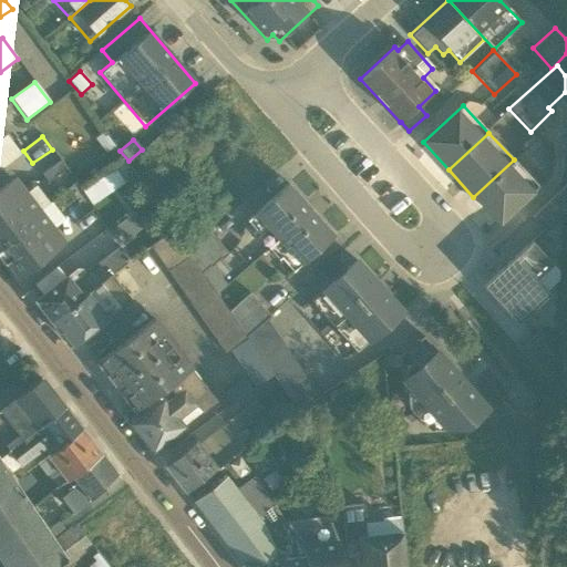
[(11,160),(0,167),(0,248),(20,274),(70,235),(11,160)]
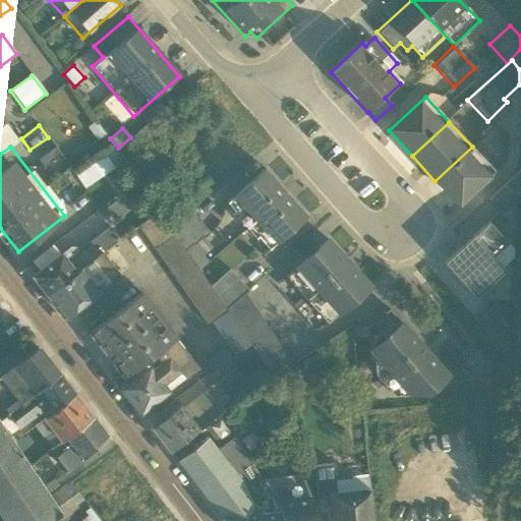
[(435,181),(458,206),(495,172),(472,147),(435,181)]
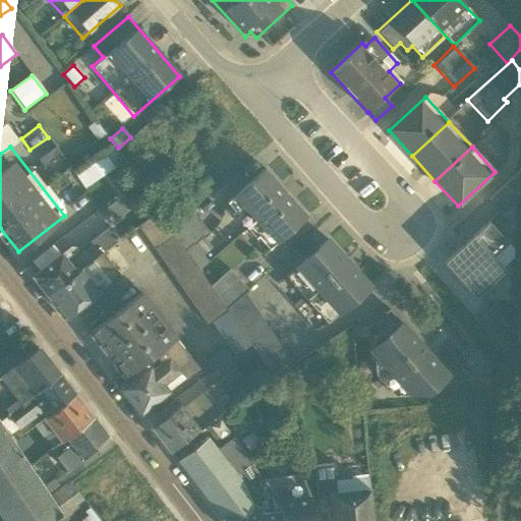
[(106,155),(75,175),(84,189),(115,169),(106,155)]
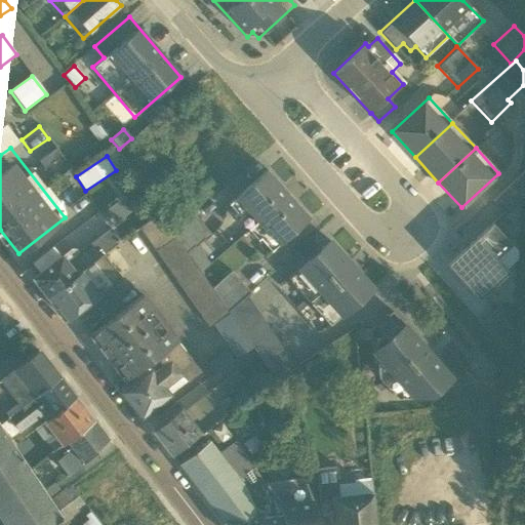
[(267,171),(229,205),(239,217),(237,219),(257,242),(259,240),(271,253),(310,218),(292,200),(288,204),(279,194),(283,190),(267,171)]
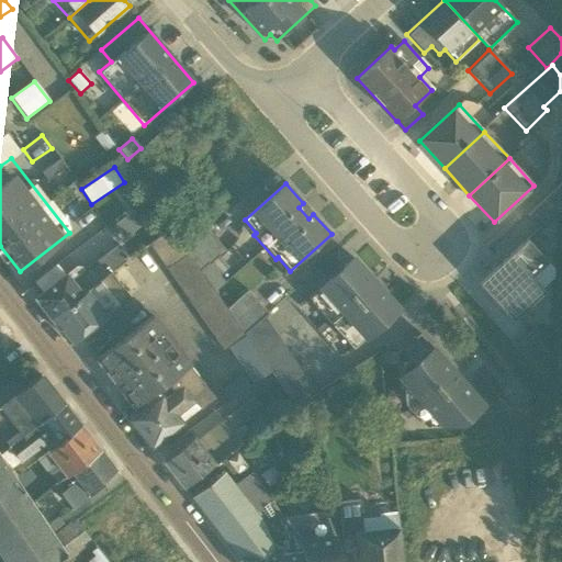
[(531,210),(535,224),(550,220),(547,205),(531,210)]
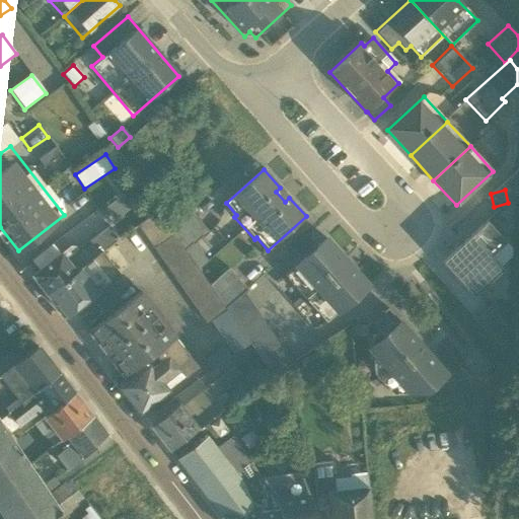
[(138,227),(153,248),(172,235),(157,213),(138,227)]
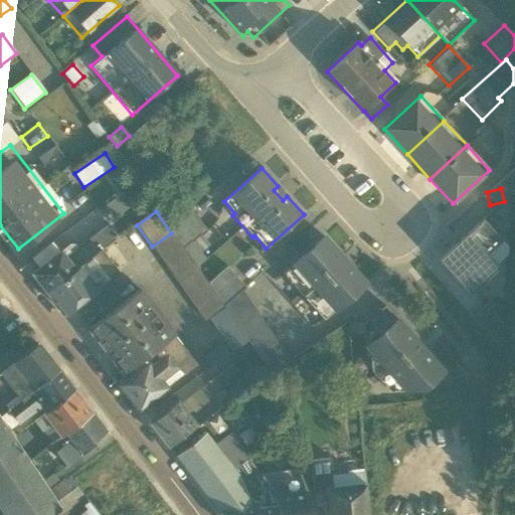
[(206,232),(189,211),(169,227),(187,248),(206,232)]
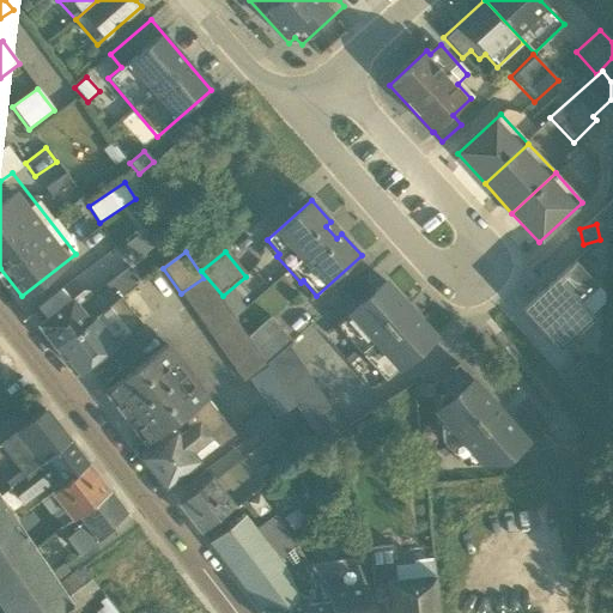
[(558,349),(592,317),(577,303),(595,285),(574,261),(522,309),(558,349)]
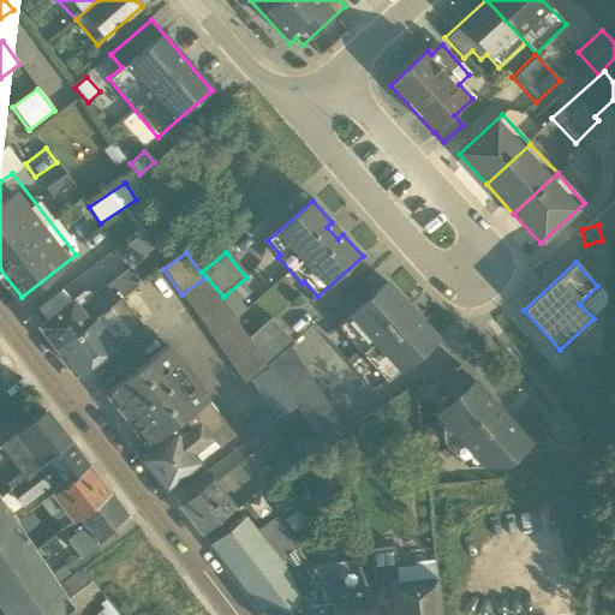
[(57,351),(121,300),(141,286),(127,269),(93,296),(88,290),(72,302),(61,288),(36,309),(47,322),(39,328),(57,351)]
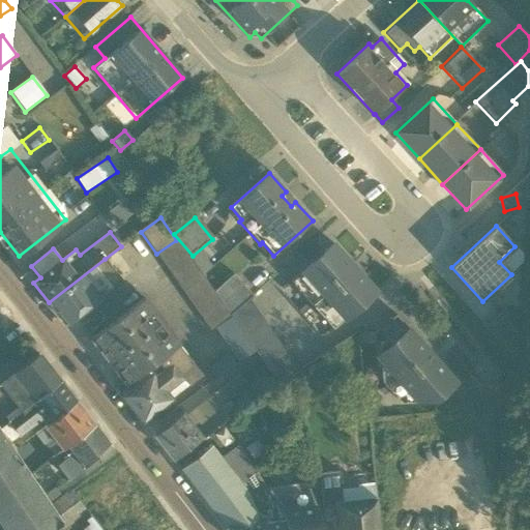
[(176,240),(156,254),(210,331),(230,317),(213,292),(176,240)]
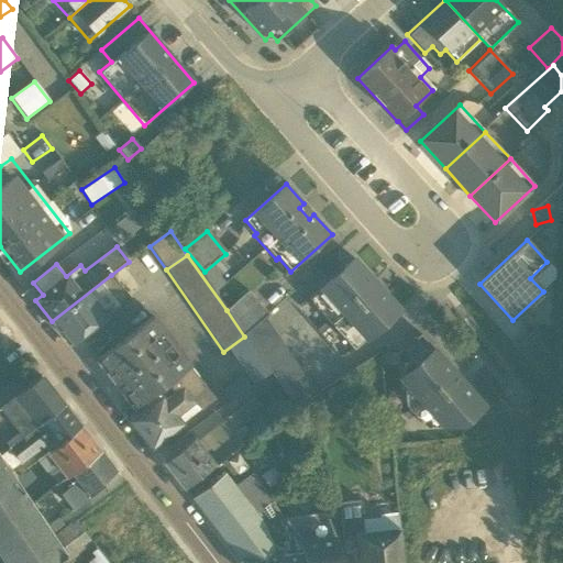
[(309,299),(331,324),(377,285),(354,260),(309,299)]
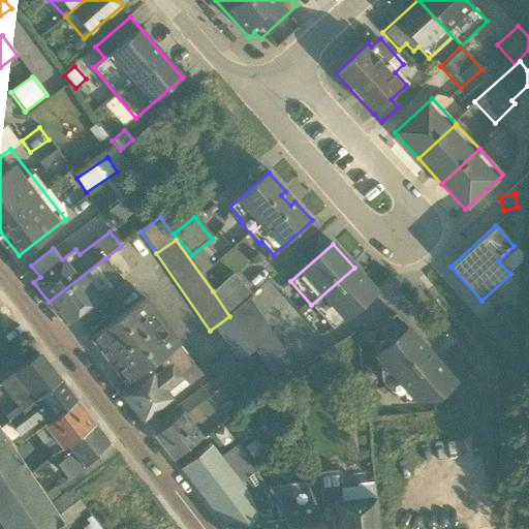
[(104,258),(49,302),(65,322),(121,279),(104,258)]
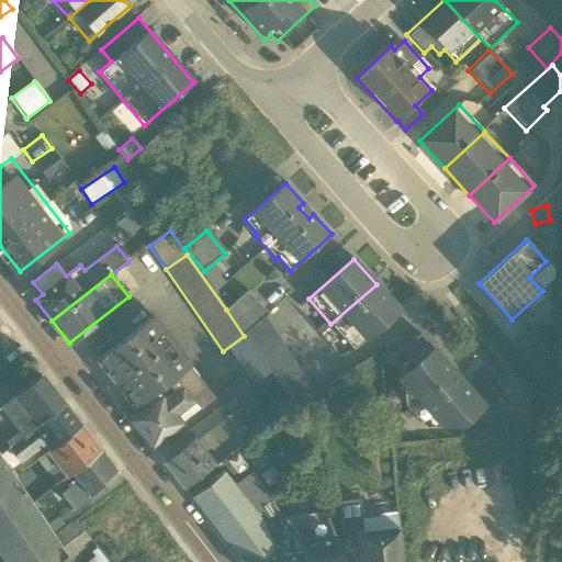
[(330,324),(352,349),(398,308),(377,284),(330,324)]
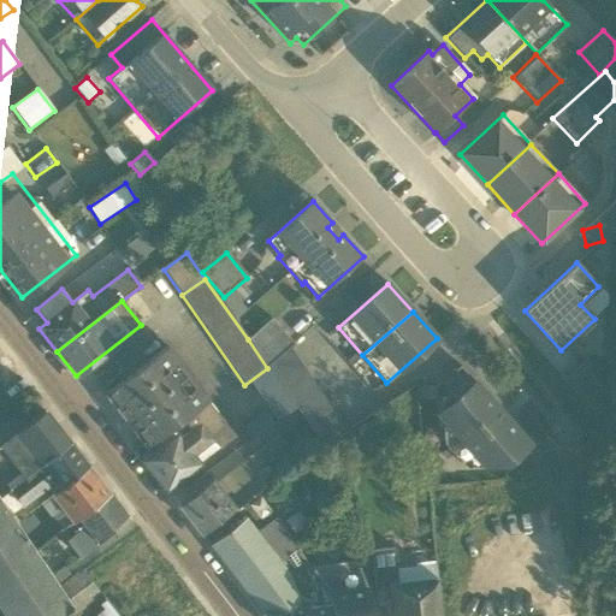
[(248,339),(267,368),(292,351),(272,323),(248,339)]
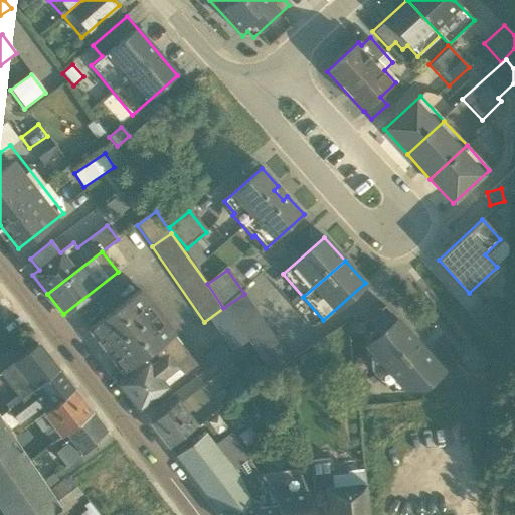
[(88,329),(122,373),(173,335),(175,333),(141,289),(88,329)]
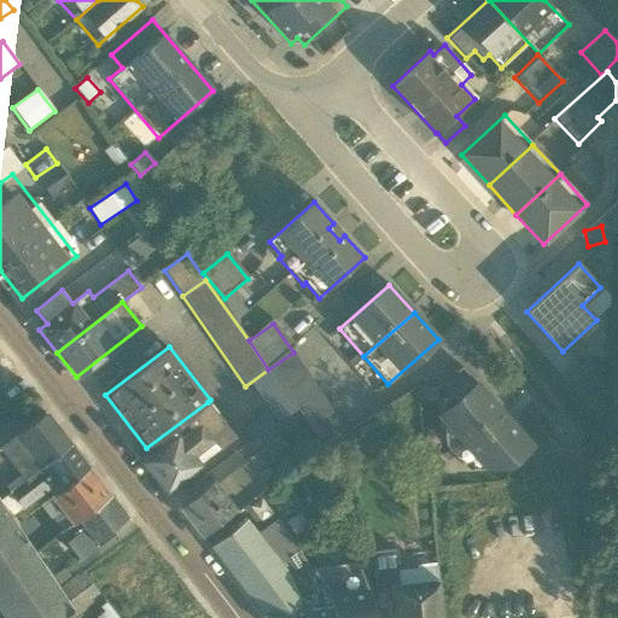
[(293,353),(268,369),(324,449),(349,432),(293,353)]
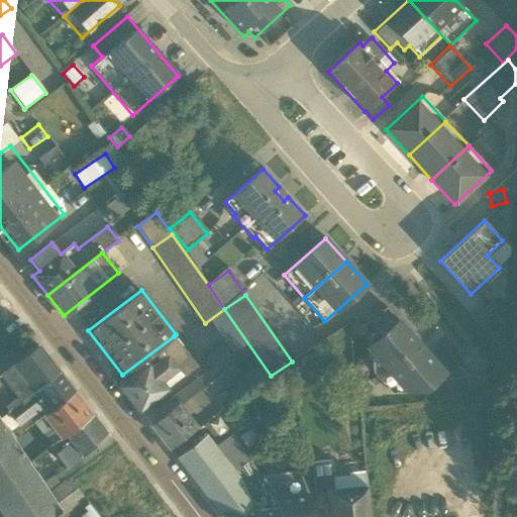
[(491,300),(474,315),(493,336),(510,321),(491,300)]
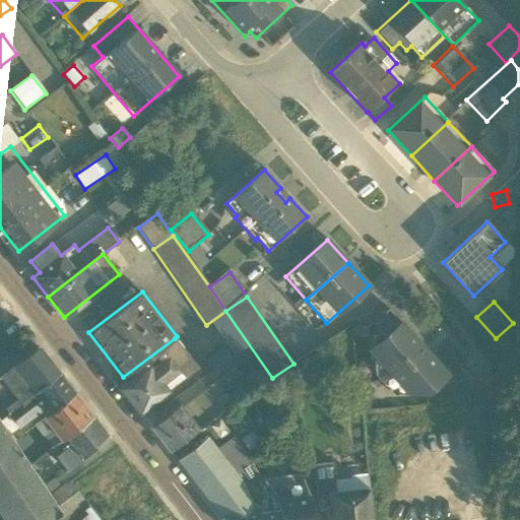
[(375,376),(384,385),(424,350),(387,309),(368,325),(377,335),(372,340),(375,376)]
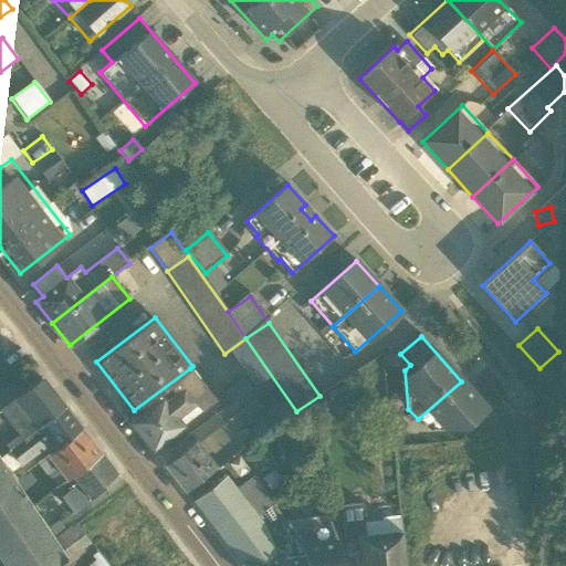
[(134,410),(126,418),(150,451),(215,399),(190,368),(134,410)]
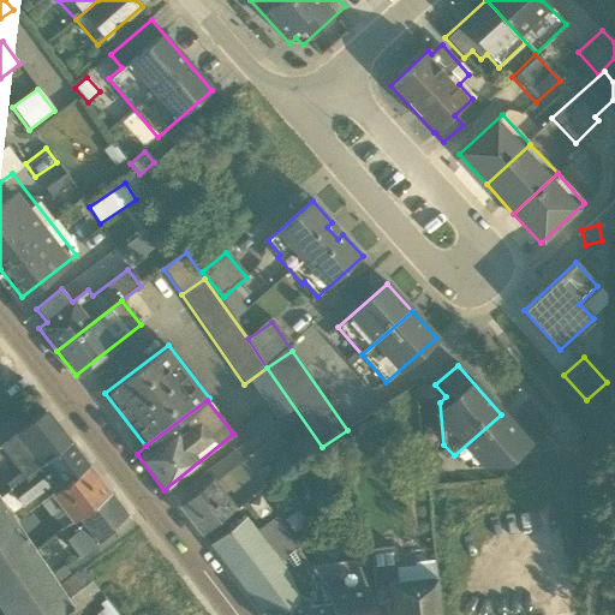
[(0,495),(67,441),(43,411),(0,443),(0,495)]
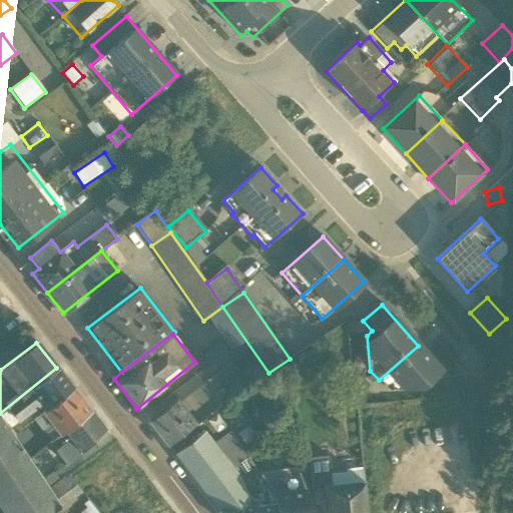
[(442,373),(418,346),(379,380),(388,391),(420,389),(426,383),(427,386),(442,373)]
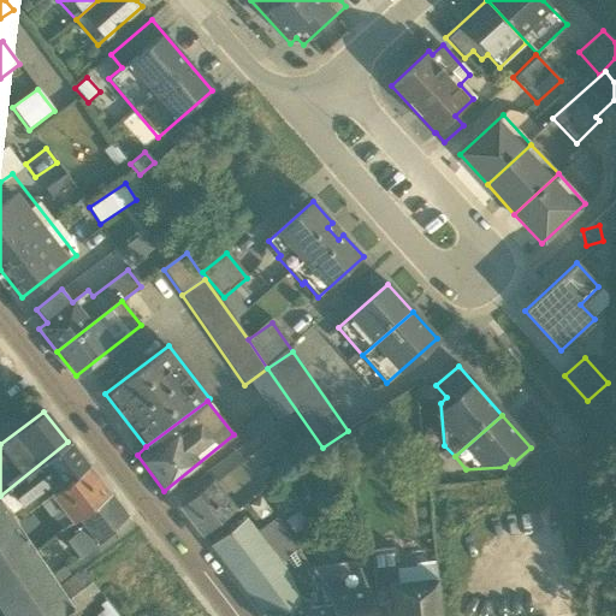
[(379,418),(354,428),(366,456),(391,445),(379,418)]
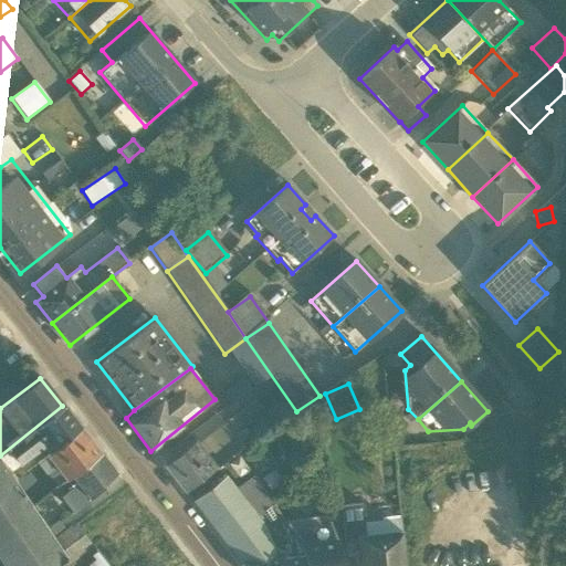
[(262,410),(255,400),(227,421),(233,430),(262,410)]
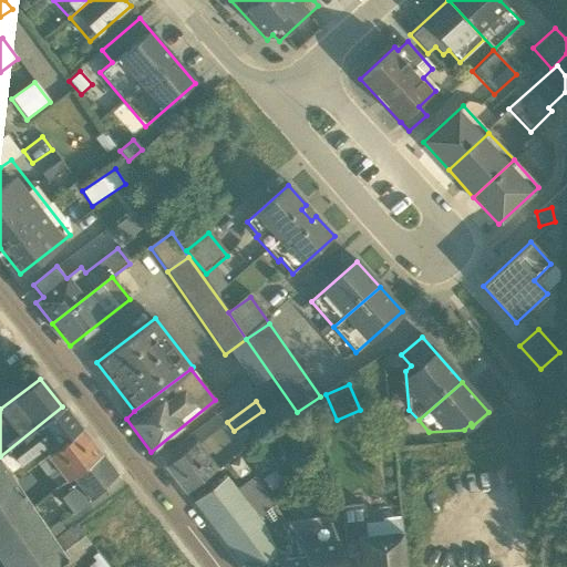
[(81,431),(62,406),(0,456),(0,459),(9,474),(42,450),(48,455),(81,431)]
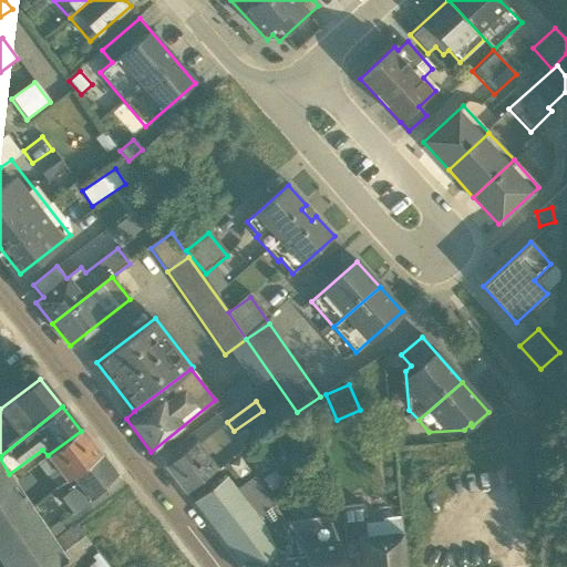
[(196,442),(164,466),(184,493),(254,439),(246,429),(235,437),(225,424),(198,444),(196,442)]
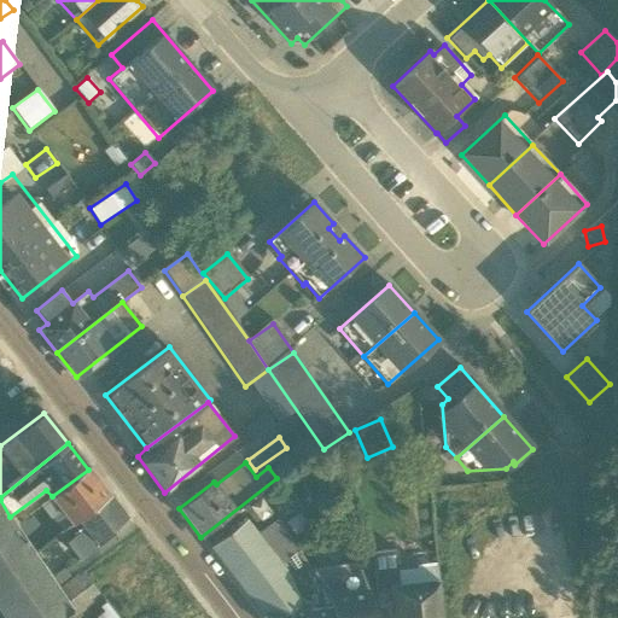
[(109,495),(88,470),(52,496),(39,507),(50,519),(52,517),(63,530),(109,495)]
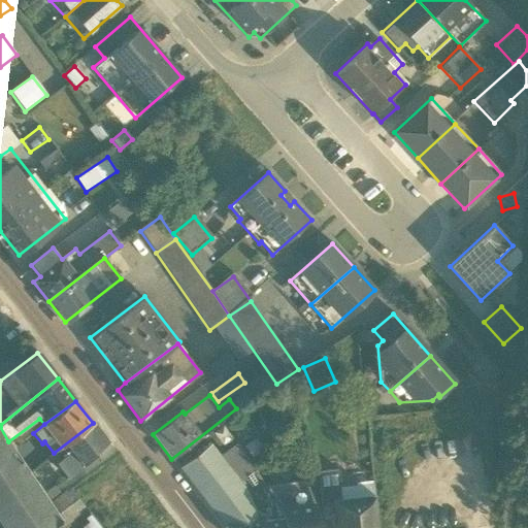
[(108,442),(93,423),(54,453),(59,460),(55,462),(67,479),(97,456),(95,453),(108,442)]
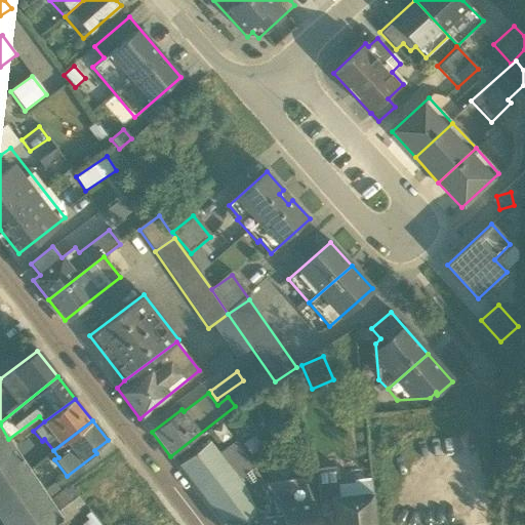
[(0,425),(0,521),(2,524),(67,524),(49,499),(8,439),(0,425)]
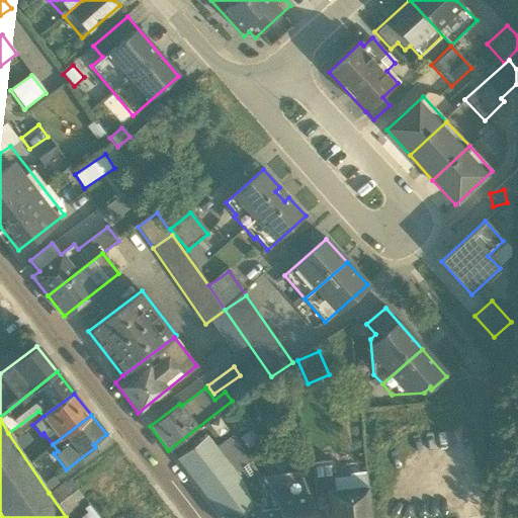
[(176,459),(220,516),(250,500),(235,471),(206,436),(176,459)]
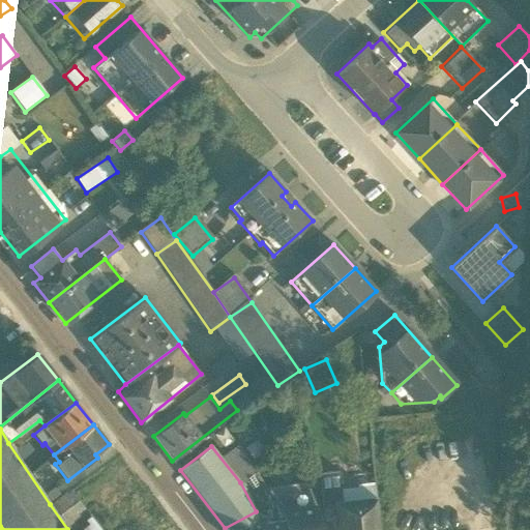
[(337,471),(317,474),(323,518),(330,517),(331,529),(335,529),(337,529),(336,529),(378,529),(376,513),(373,487),(341,490),(337,471)]
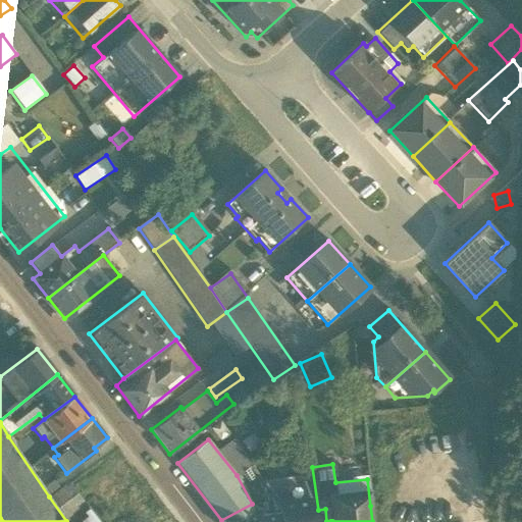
[(251,465),(237,475),(252,504),(221,520),(221,521),(281,521),(280,512),(261,481),(251,465)]
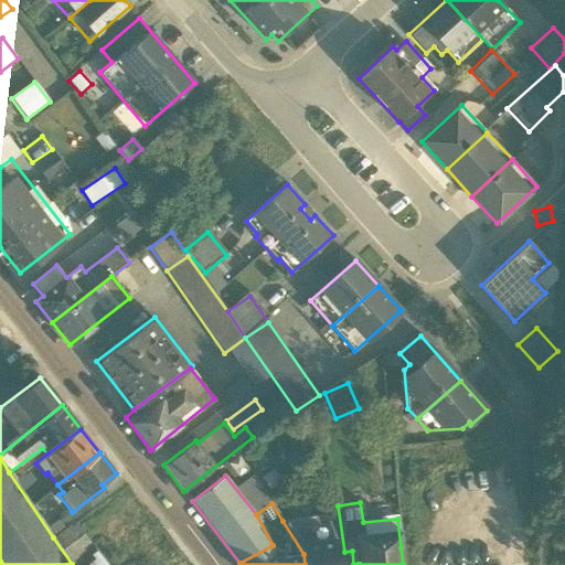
[(344,564),(327,514),(283,521),(304,554),(305,564),(344,564)]
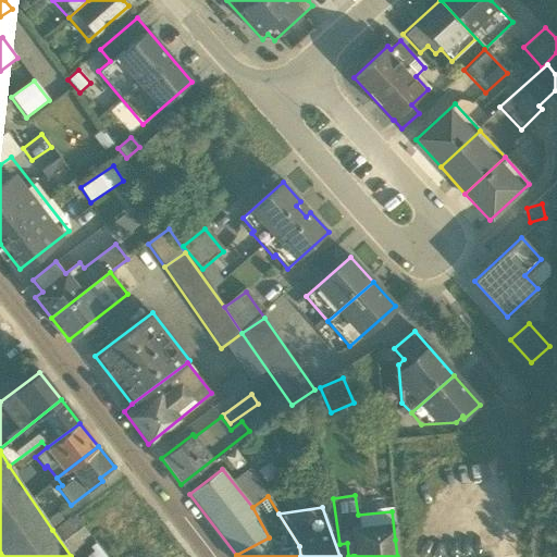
[(71,556),(104,556),(74,515),(52,530),(71,556)]
